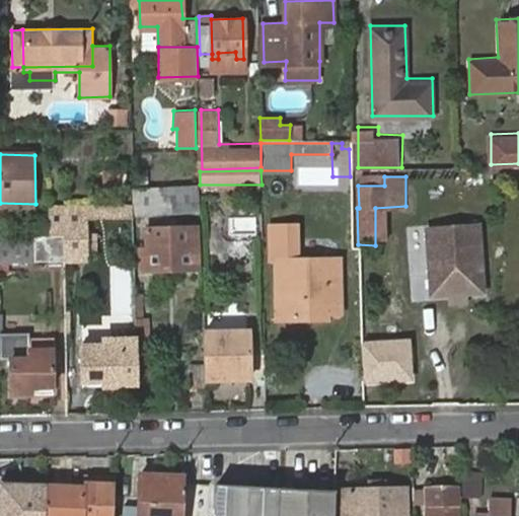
[(200,179),(135,187),(138,215),(203,208),(200,179)]
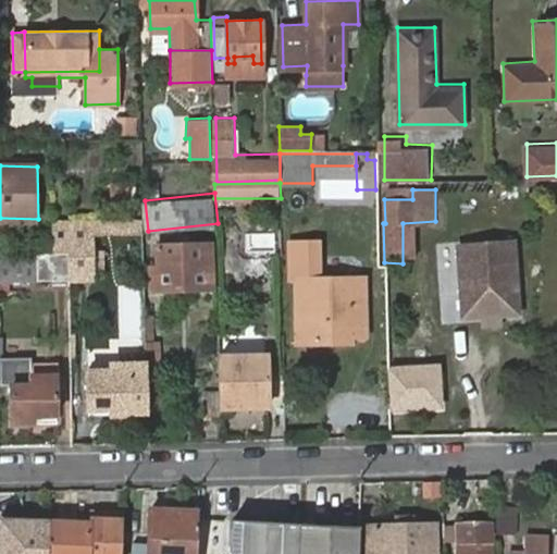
[(102,218),(54,219),(57,253),(71,253),(71,280),(96,279),(94,251),(79,251),(81,230),(102,230),(102,218)]
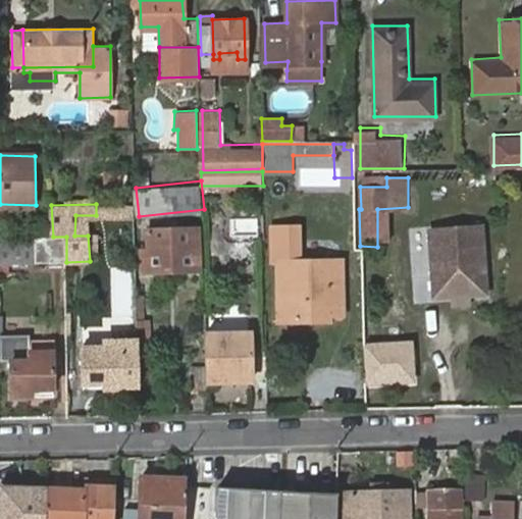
[(433,296),(484,292),(479,224),(427,229),(433,296)]
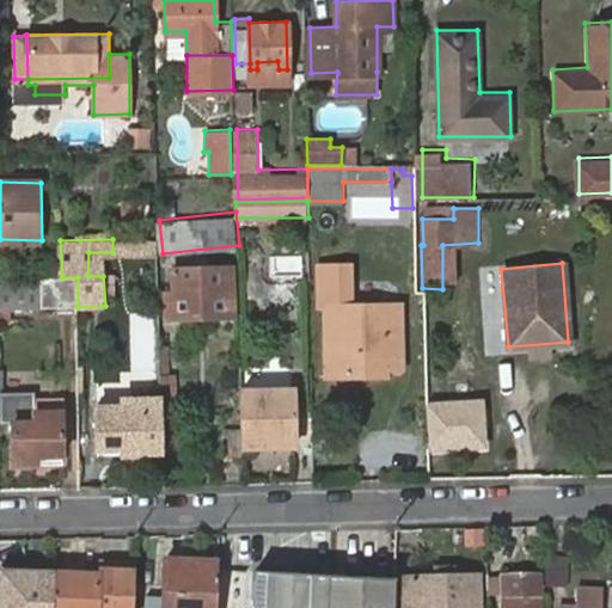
[(231,289),(238,289),(237,265),(175,266),(176,289),(166,289),(167,315),(232,314),(231,289)]
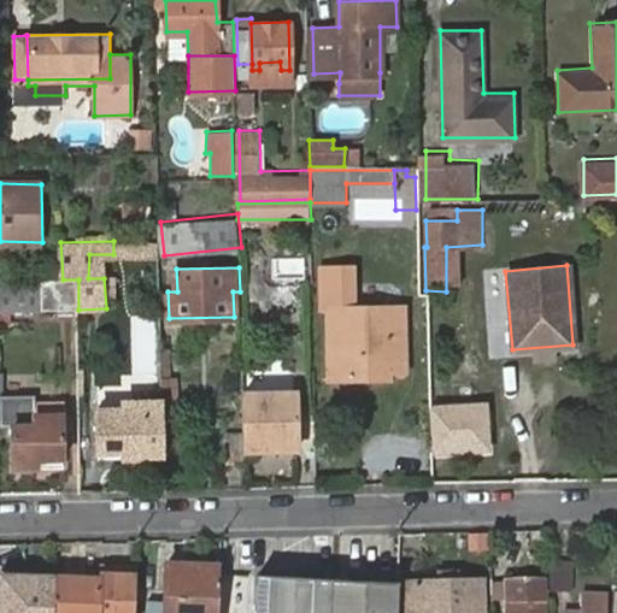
[(78,280),(63,280),(0,281),(0,311),(78,310),(78,280)]
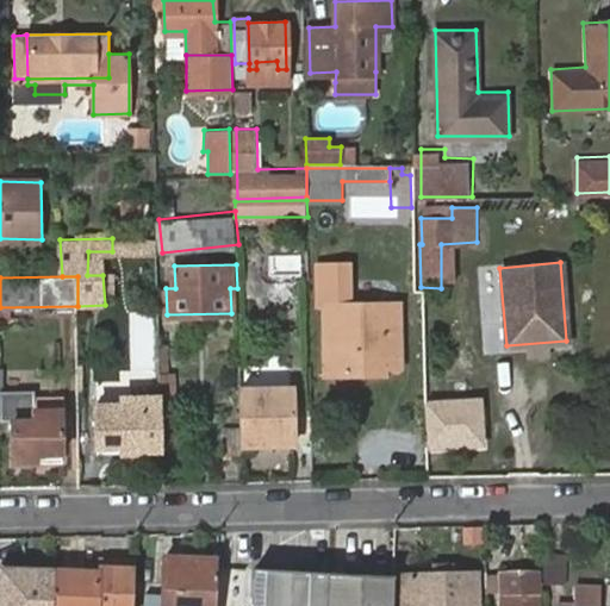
[(384,367),(399,367),(398,304),(343,304),(343,347),(327,347),(327,375),(384,373),(384,367)]
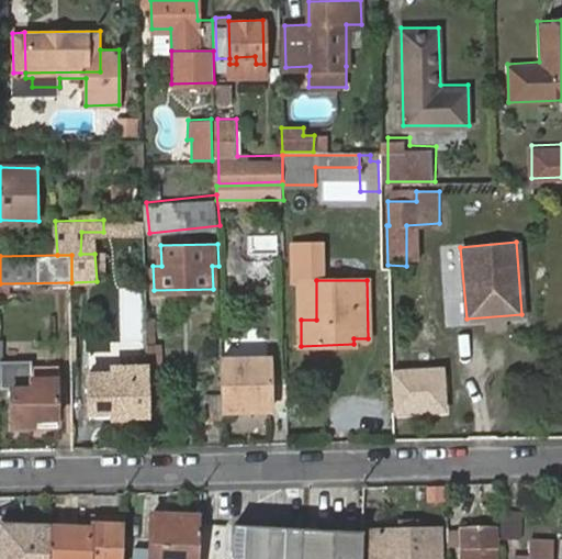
[(221,358),(222,414),(272,413),(270,356),(221,358)]
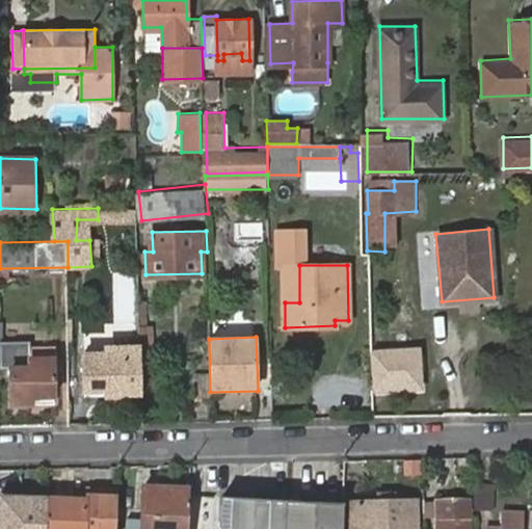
[(127,390),(141,389),(141,346),(107,347),(106,350),(84,351),(85,389),(108,388),(108,395),(109,397),(110,401),(112,403),(114,404),(117,404),(122,403),(125,401),(126,400),(126,398),(127,390)]
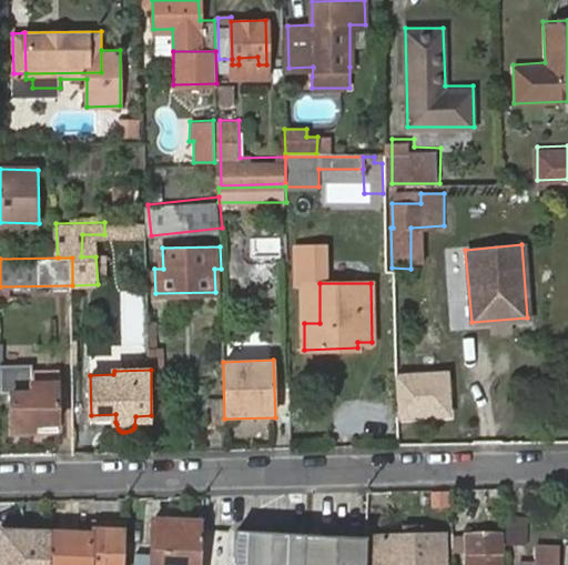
[(29,381),(29,392),(54,391),(54,382),(29,381)]
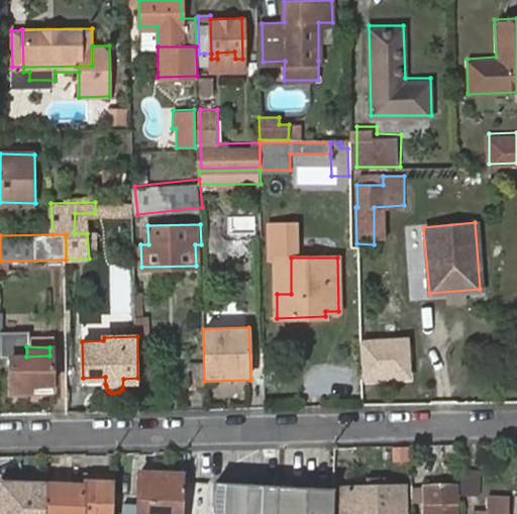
[(49,355),(26,356),(8,356),(9,391),(29,391),(28,384),(50,384),(49,355)]
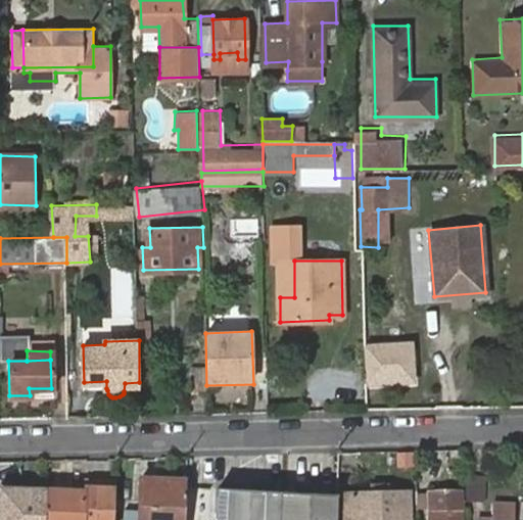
[(486,498),(488,472),(470,471),(468,497),(486,498)]
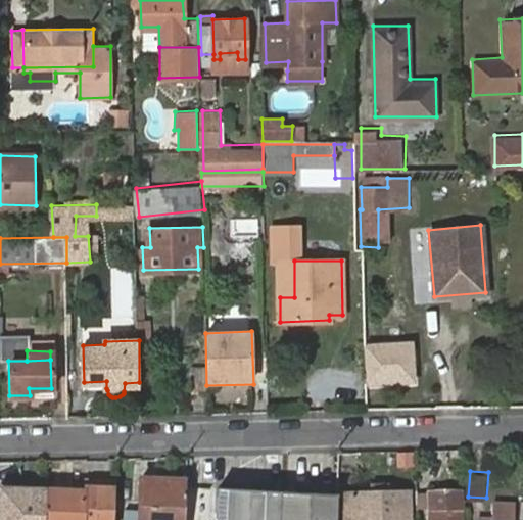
[(186,519),(188,477),(145,474),(142,519),(186,519)]
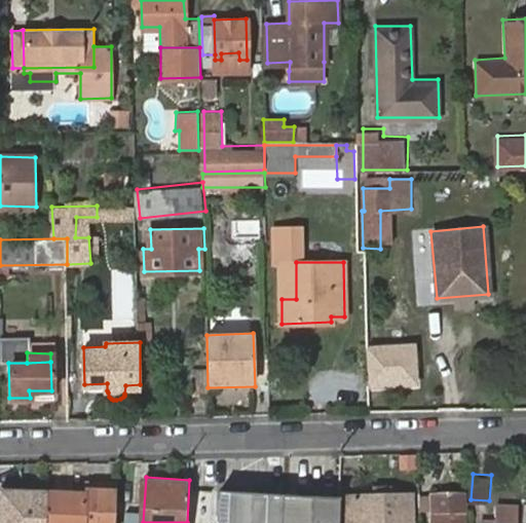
[(45,522),(47,489),(2,488),(0,522),(45,522)]
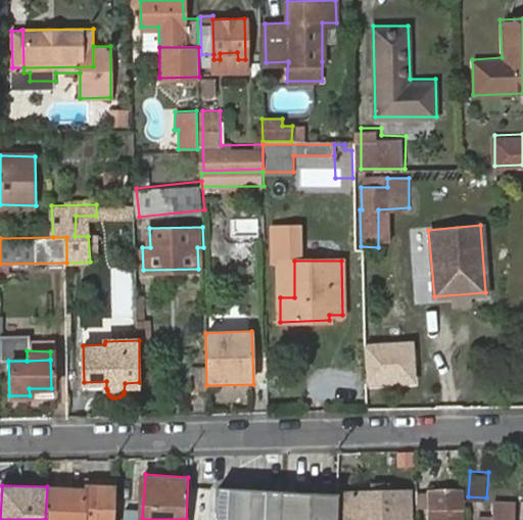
[(87,488),(47,486),(45,519),(84,519),(85,515),(101,516),(102,486),(87,485),(87,488)]
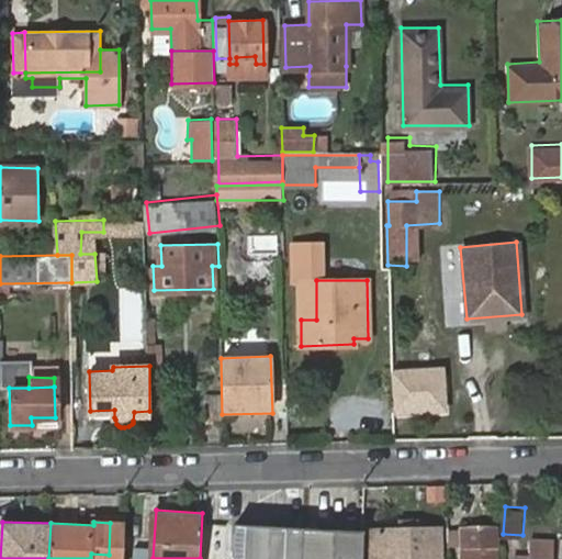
[(299,558),(301,526),(243,523),(240,558),(299,558)]
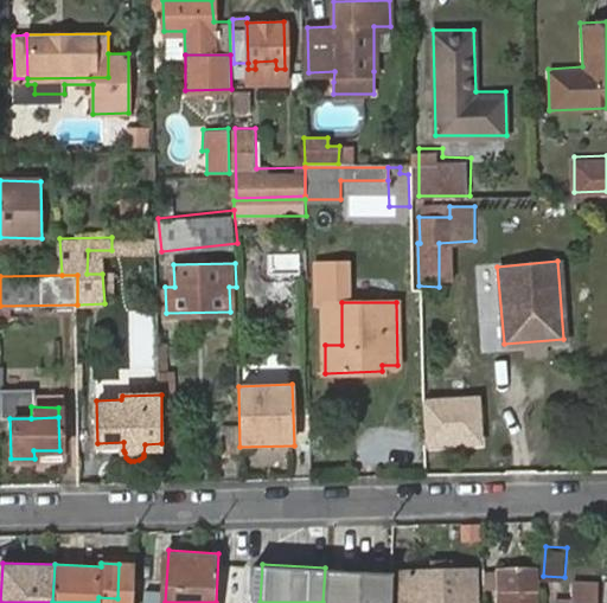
[(390,602),(391,570),(325,568),(323,602),(390,602)]
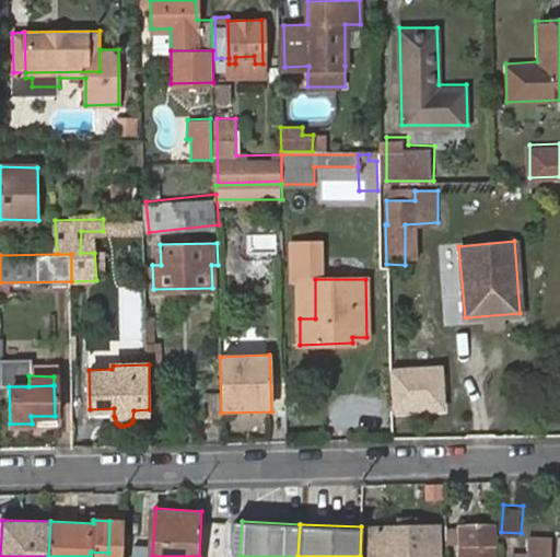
[(493,556),(494,524),(461,525),(462,556),(493,556)]
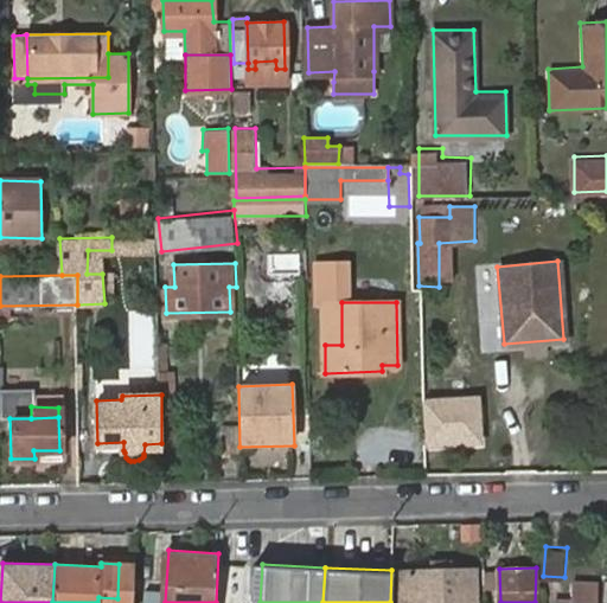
[(478,602),(477,569),(396,570),(393,602),(478,602)]
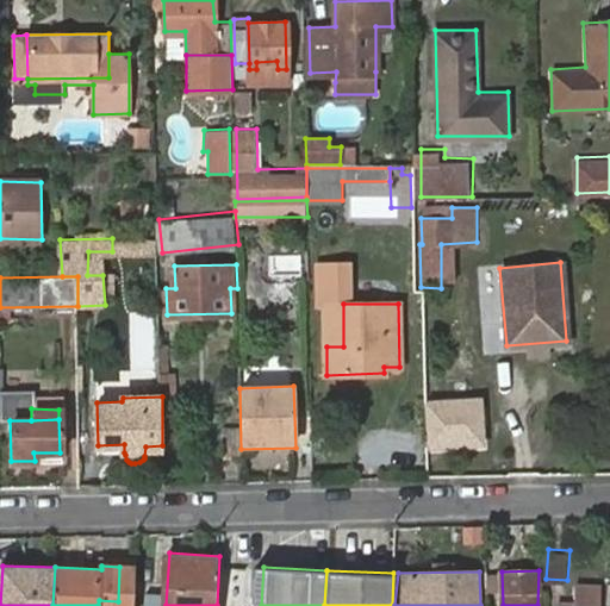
[(602,605),(603,585),(577,583),(576,603),(558,601),(556,605),(602,605)]
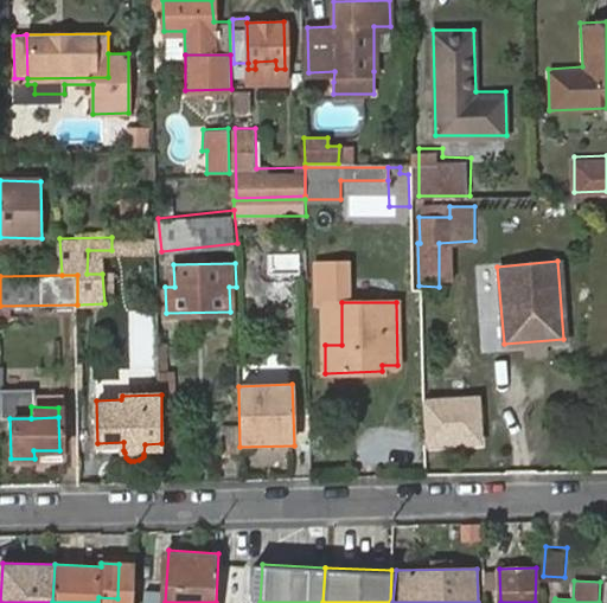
[(147,602),(164,602),(165,588),(148,588),(147,602)]
